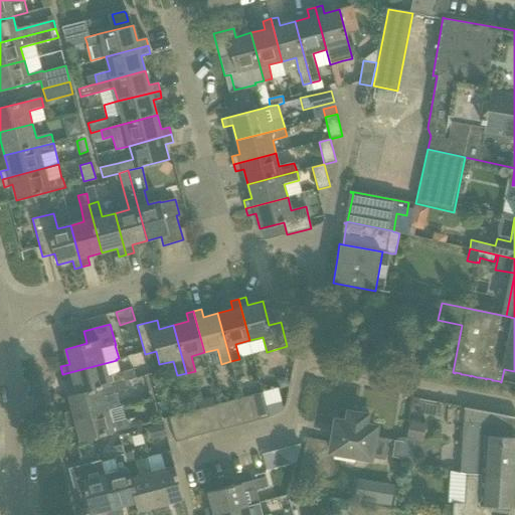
[(117,360),(62,374),(64,381),(72,379),(76,393),(76,394),(117,383),(117,384),(125,381),(125,380),(136,377),(133,369),(123,372),(120,373),(117,360)]
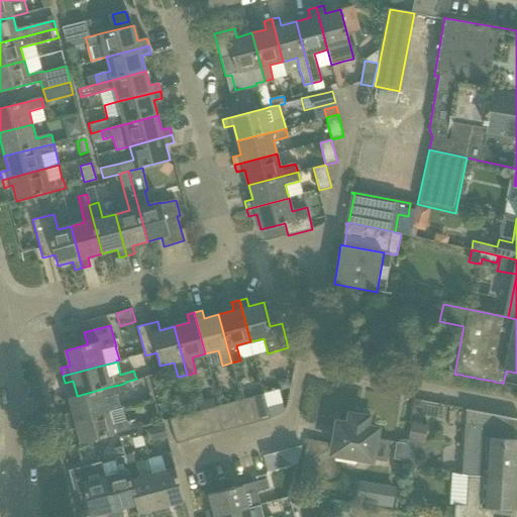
[(278,381),(281,390),(291,387),(288,378),(278,381)]
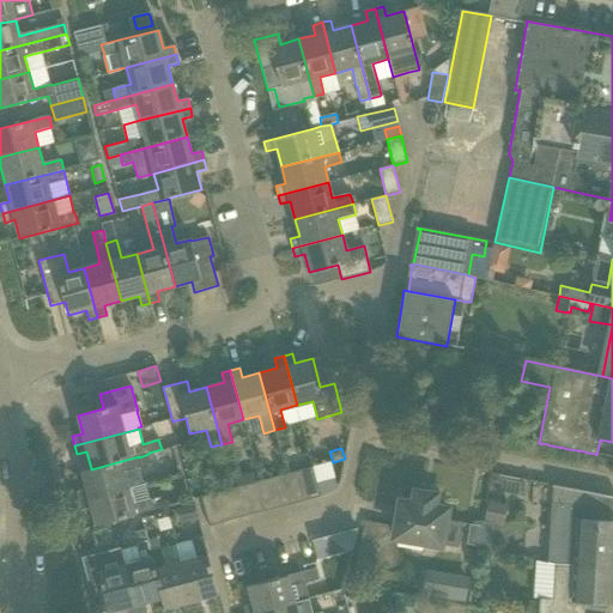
[(86,490),(76,492),(79,502),(131,487),(144,484),(139,467),(151,463),(149,454),(139,457),(139,456),(91,469),(91,468),(82,471),(86,490)]
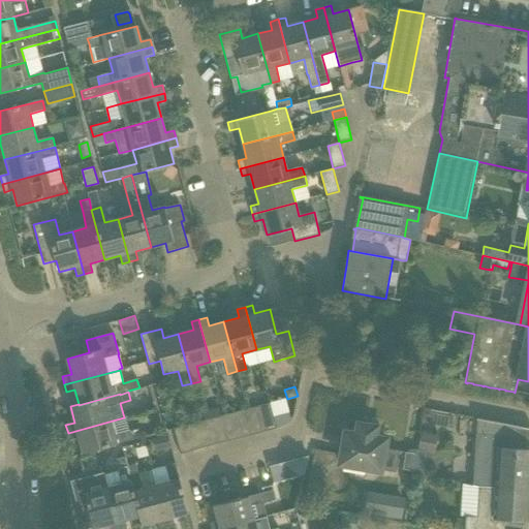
[(270,403),(257,406),(265,432),(277,429),(274,416),(270,403)]
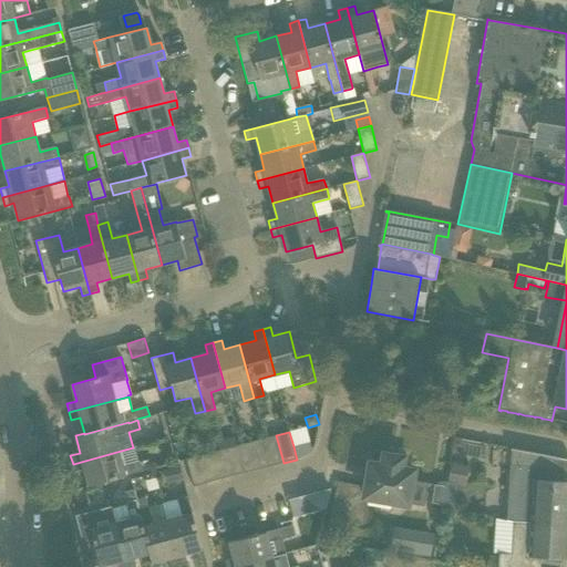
[(276,435),(263,440),(270,466),(284,463),(276,435)]
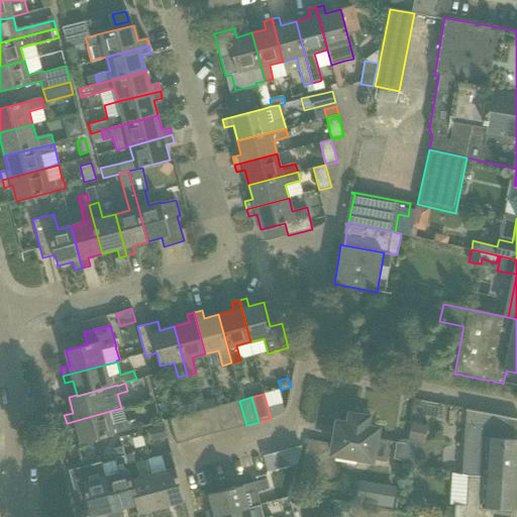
[(239,401),(228,404),(234,428),(246,425),(239,401)]
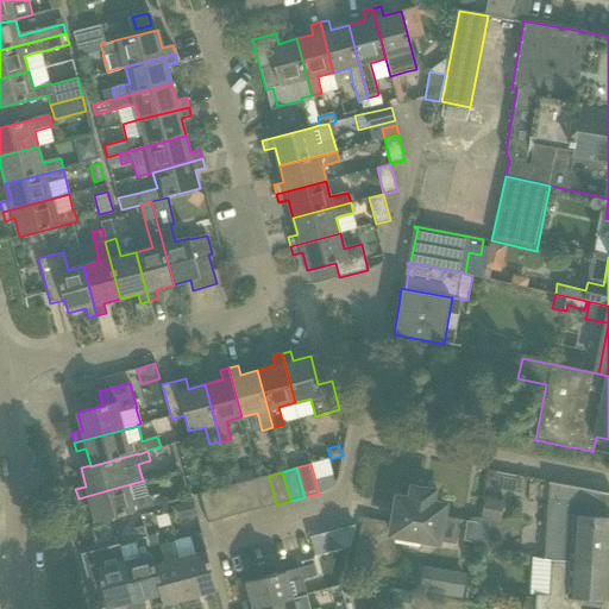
[(334,484),(332,475),(315,479),(319,494),(327,491),(330,490),(331,488),(333,487),(334,484)]
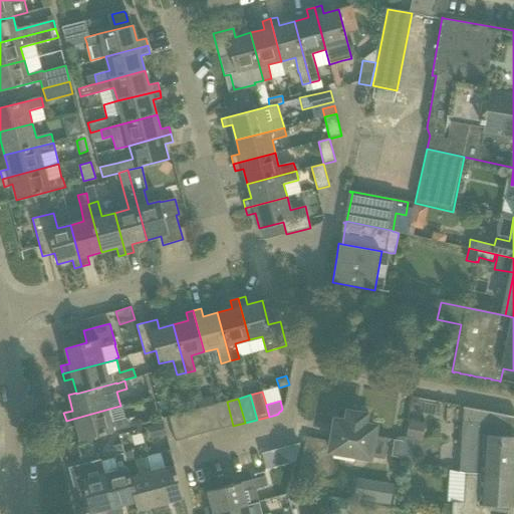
[(227,402),(215,405),(222,429),(233,426),(227,402)]
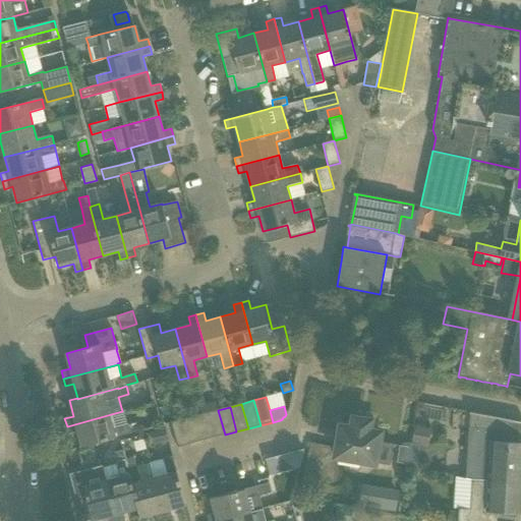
[(218,410),(207,413),(214,438),(225,435),(218,410)]
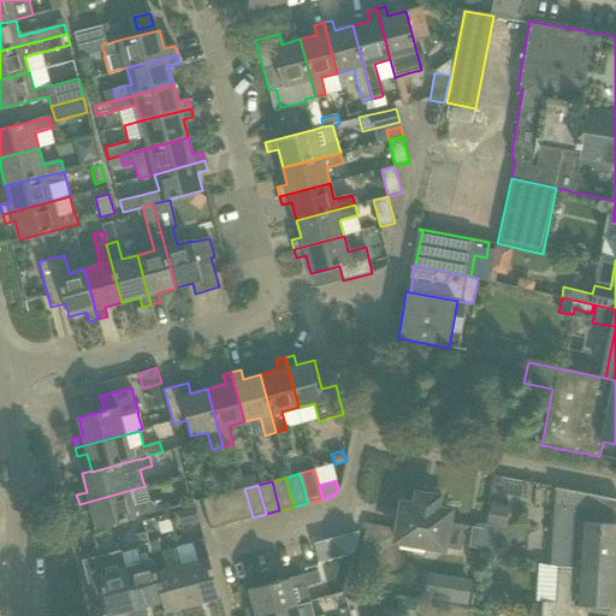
[(554,505),(550,566),(557,567),(557,568),(576,569),(615,572),(615,498),(555,487),(555,489),(555,505),(554,505)]
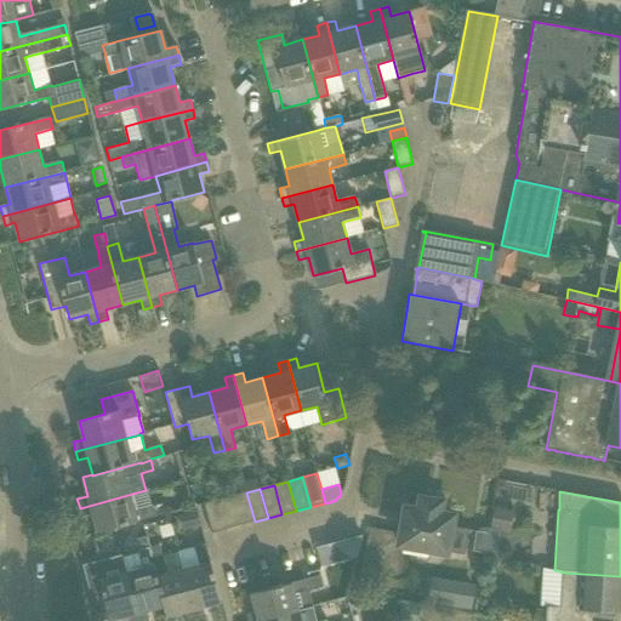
[(246,493),(232,496),(239,525),(255,522),(246,493)]
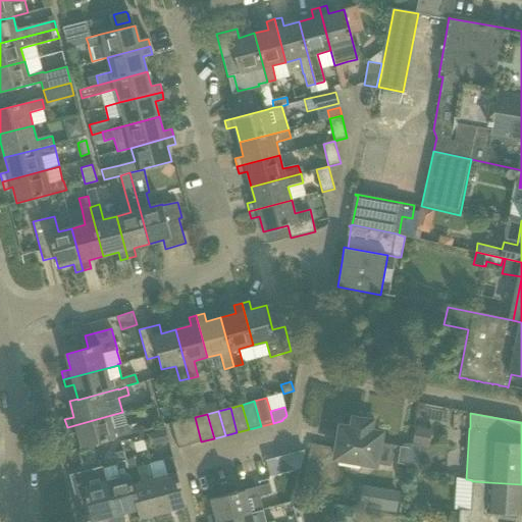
[(111,415),(67,427),(68,434),(77,431),(82,448),(118,437),(131,434),(131,433),(141,431),(138,422),(128,425),(114,428),(111,415)]
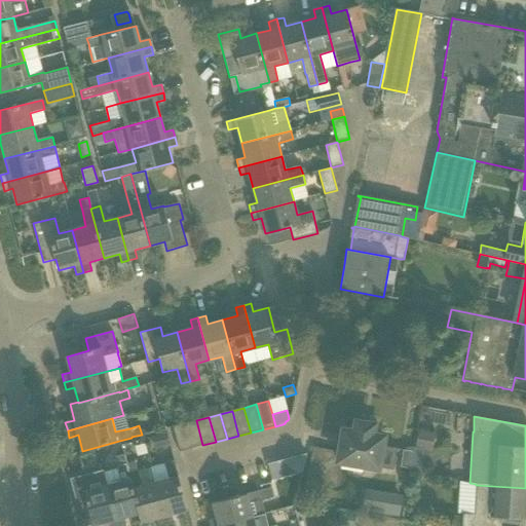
[(196,420),(184,423),(191,448),(202,445),(196,420)]
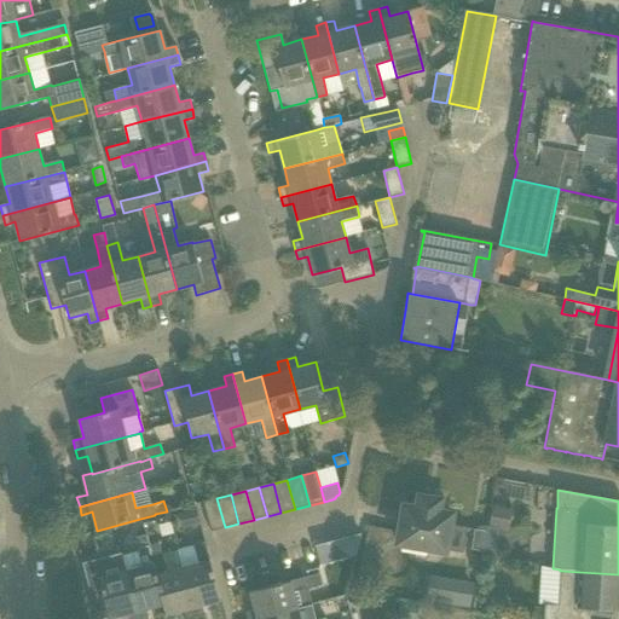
[(462,553),(467,528),(450,525),(451,514),(439,512),(440,499),(418,496),(416,508),(404,505),(397,543),(445,551),(445,550),(462,553)]
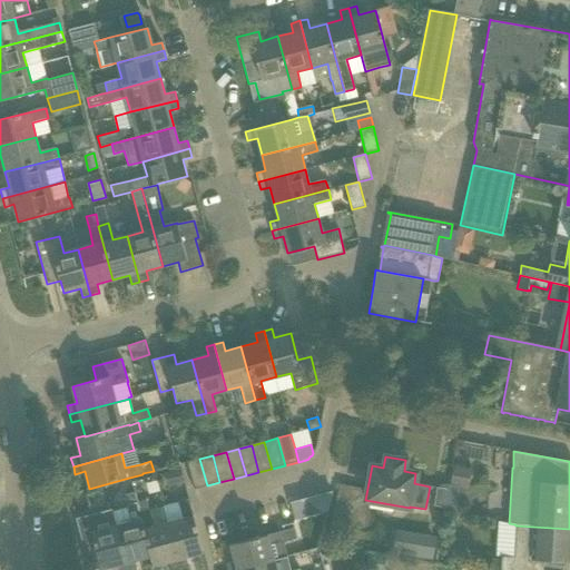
[(194,490),(207,485),(199,459),(186,462),(194,490)]
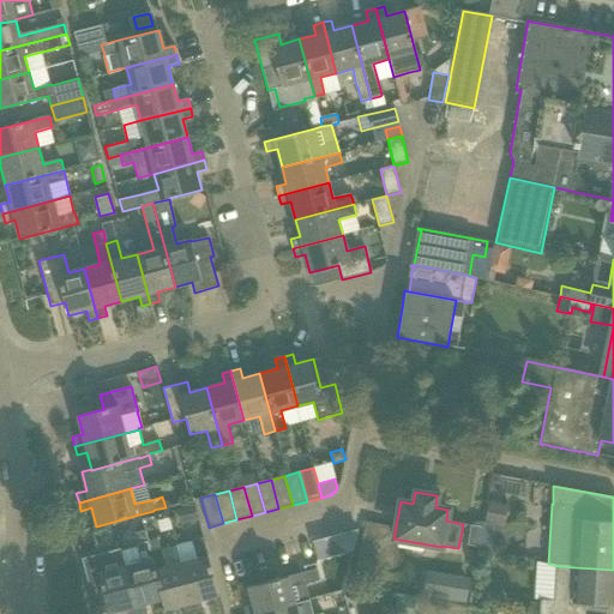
[(486,523),(497,525),(500,503),(489,501),(486,523)]
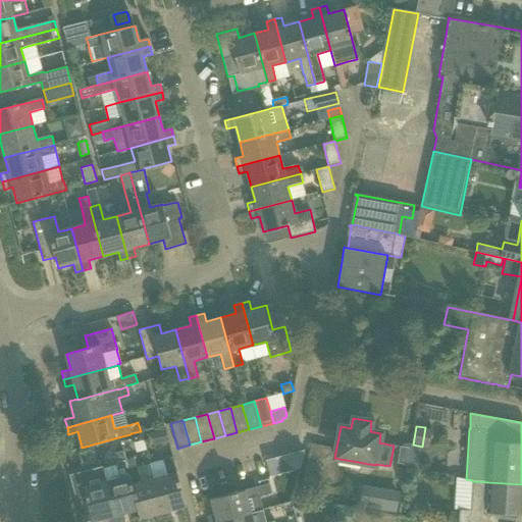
[(150,433),(153,446),(168,441),(166,431),(165,429),(150,433)]
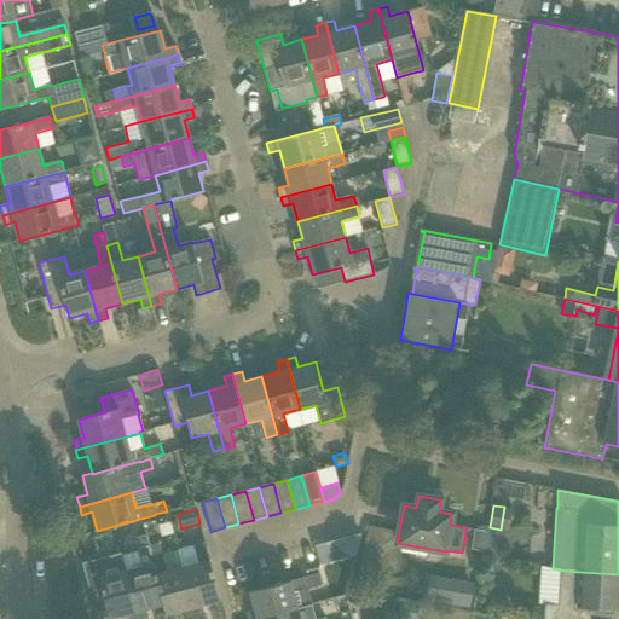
[(145,608),(163,605),(150,556),(151,556),(149,545),(146,534),(136,537),(138,549),(142,567),(126,571),(138,618),(148,618),(149,618),(145,608)]
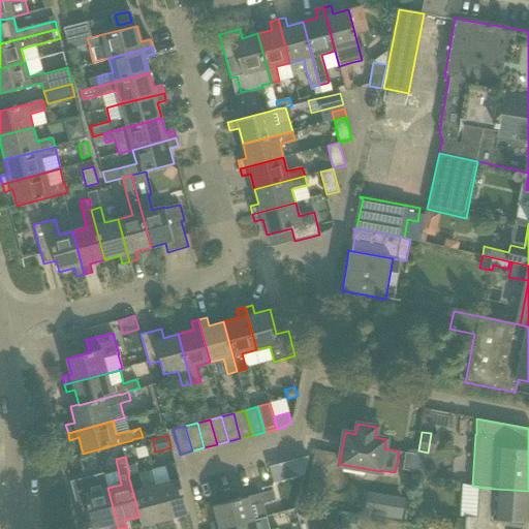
[(169,481),(156,485),(166,528),(175,526),(173,517),(188,512),(175,463),(165,466),(169,481)]
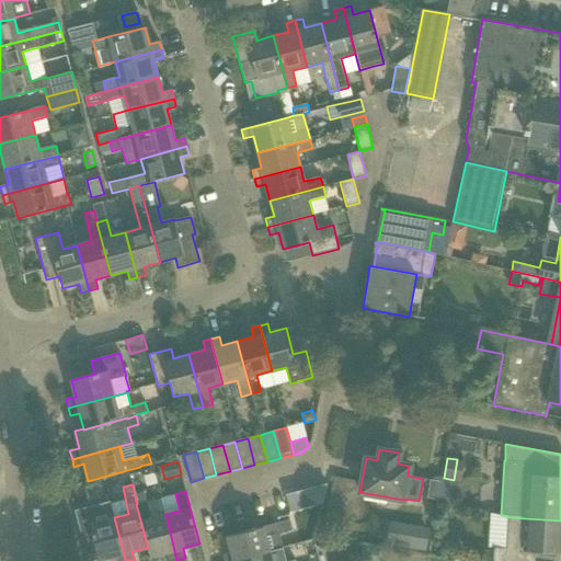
[(285,494),(290,512),(304,508),(298,491),(285,494)]
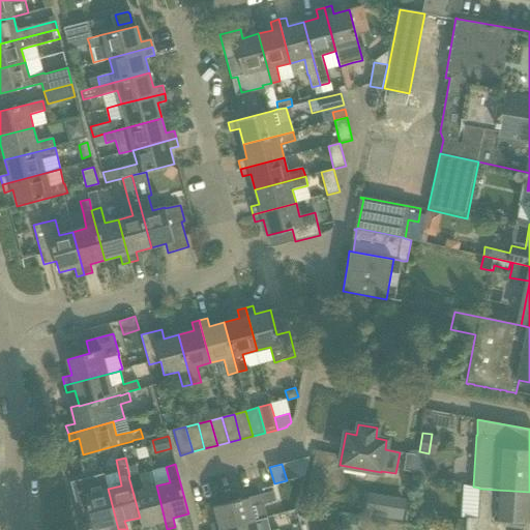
[(158,529),(162,529),(167,529),(156,486),(152,471),(138,474),(136,465),(127,467),(129,476),(128,476),(140,518),(142,526),(157,522),(158,529)]
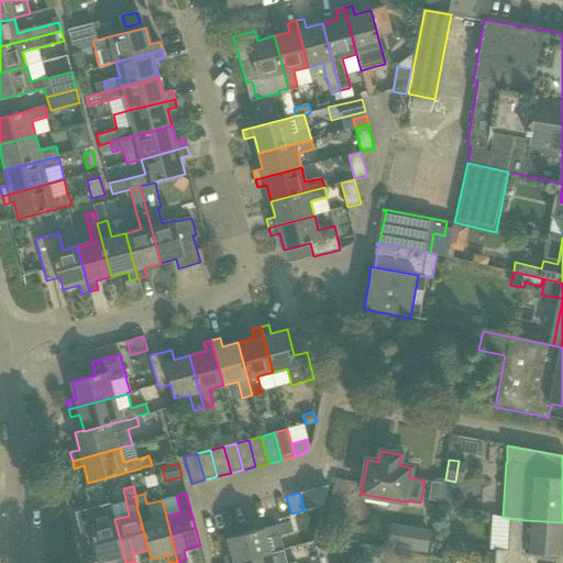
[(75,512),(88,562),(91,562),(99,561),(99,562),(117,558),(117,562),(125,562),(114,519),(110,504),(96,507),(75,512)]
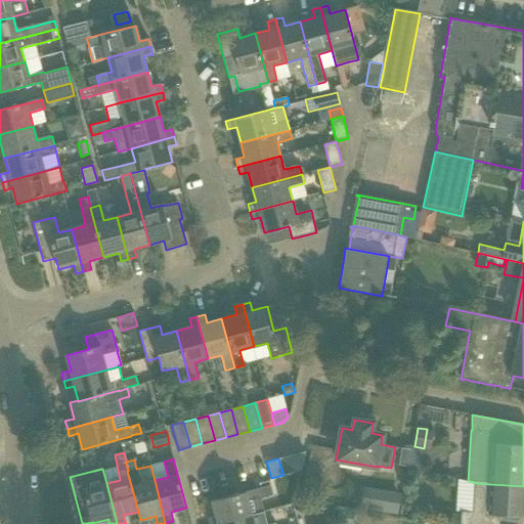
[(457,479),(455,511),(461,511),(461,514),(460,523),(498,523),(499,515),(523,516),(523,486),(490,484),(474,483),(457,479)]
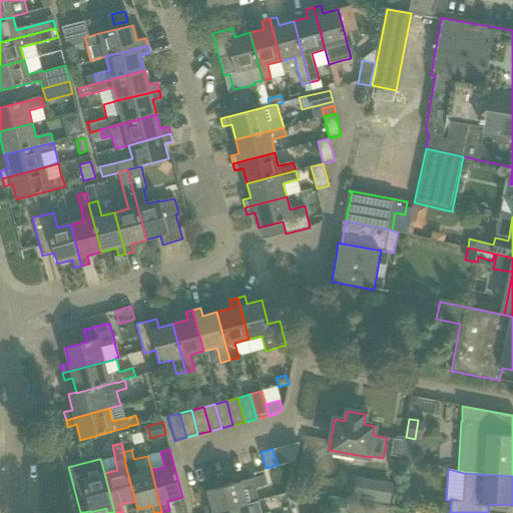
[(255,488),(259,487),(267,485),(265,476),(207,491),(211,506),(203,508),(203,512),(211,512),(246,504),(259,501),(255,488)]
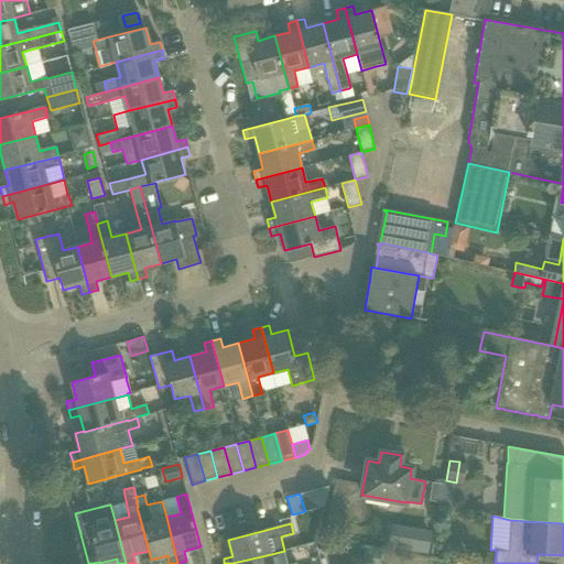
[(432,532),(414,529),(410,551),(427,554),(432,532)]
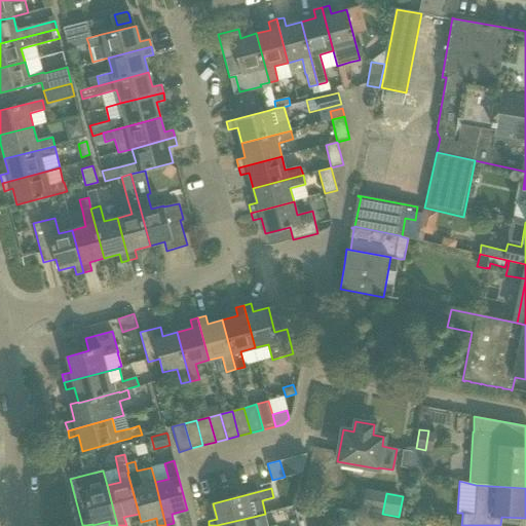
[(354,525),(355,515),(339,513),(337,525),(354,525)]
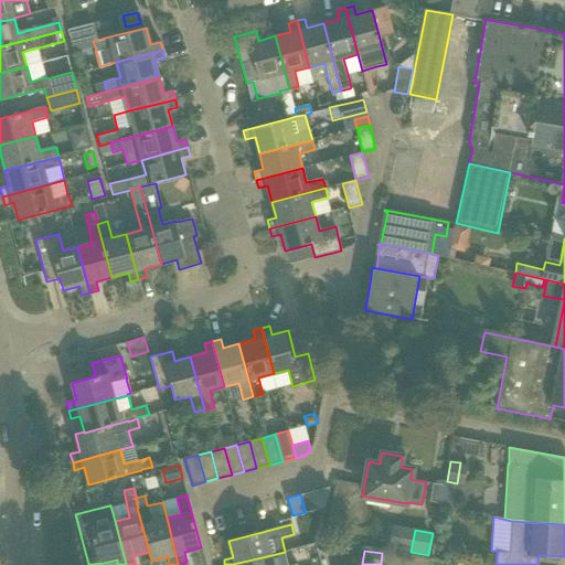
[(274,564),(272,555),(233,564),(274,564)]
